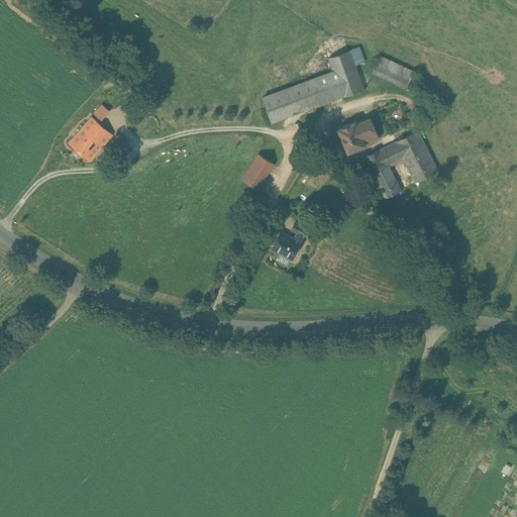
[(359,47),(328,58),(333,72),(310,80),(319,104),(342,96),(342,97),(365,90),(355,65),(365,62),(359,47)]
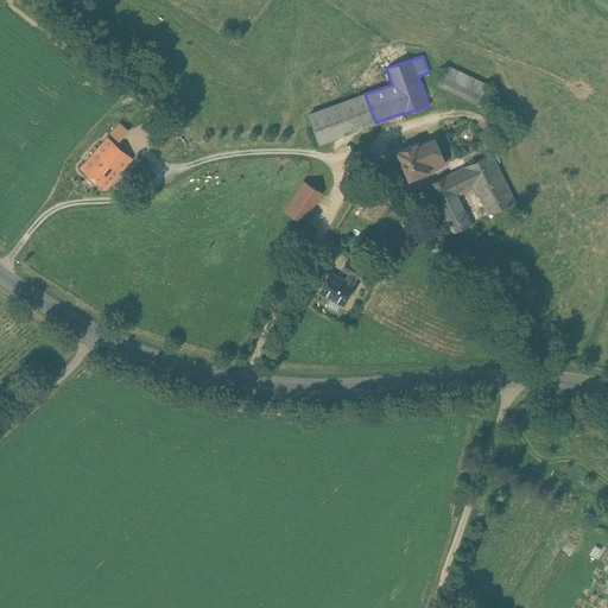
[(487,84),(448,65),(438,86),(477,105),(487,84)]
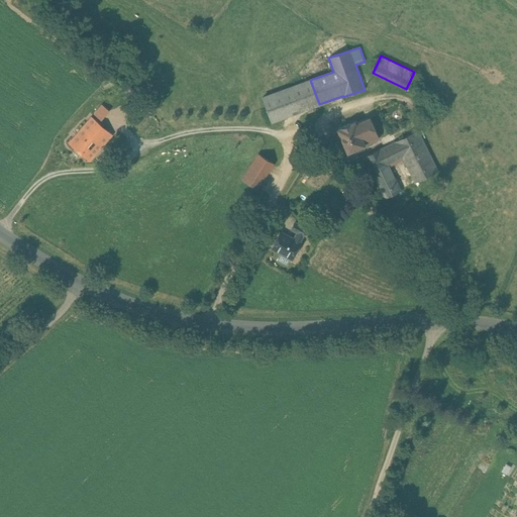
[(310,80),(263,97),(272,121),(319,104),(310,80)]
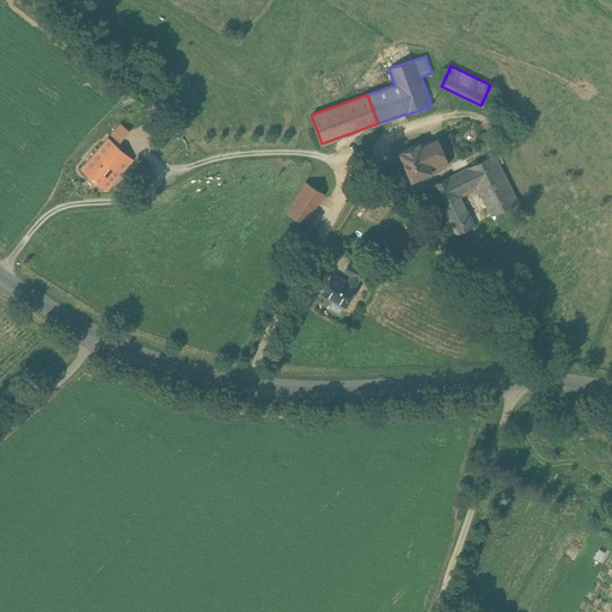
[(109,138),(83,169),(106,190),(133,159),(109,138)]
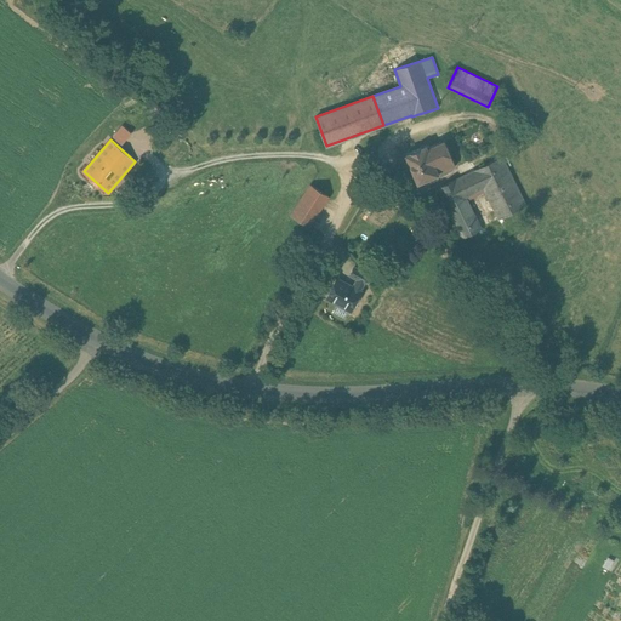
[(445,141),(429,147),(429,146),(426,147),(426,146),(406,155),(419,183),(427,180),(428,180),(431,181),(438,178),(439,175),(438,174),(456,166),(445,141)]
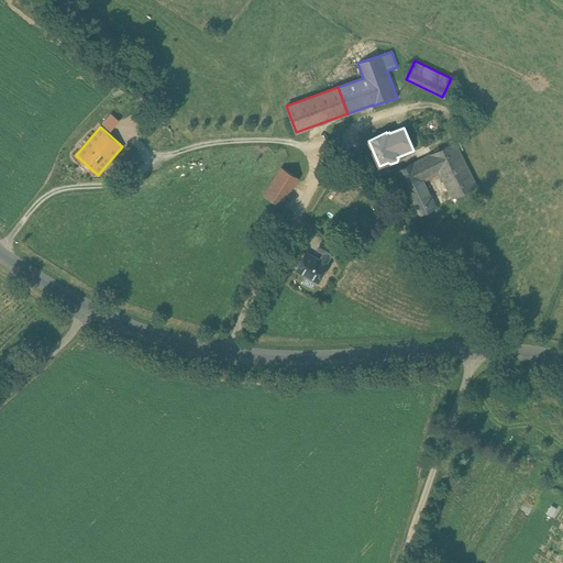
[(455,142),(397,170),(419,216),(437,207),(422,179),(438,170),(452,199),(477,186),(455,142)]
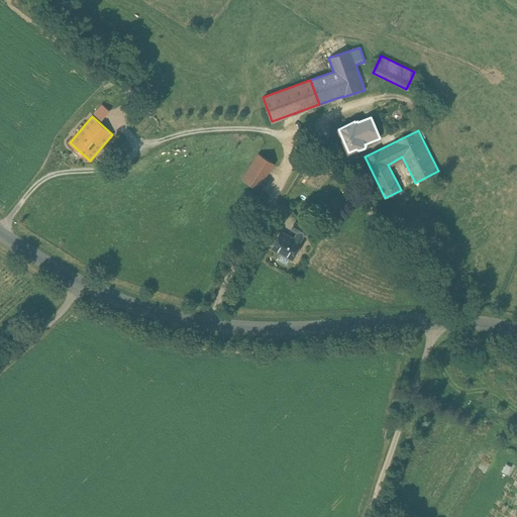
[(321,151),(317,148),(312,156),(316,159),(321,151)]
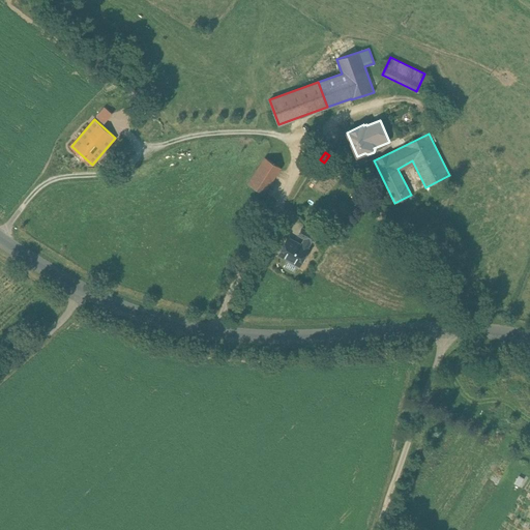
[(265,157),(248,183),(264,194),(281,168),(265,157)]
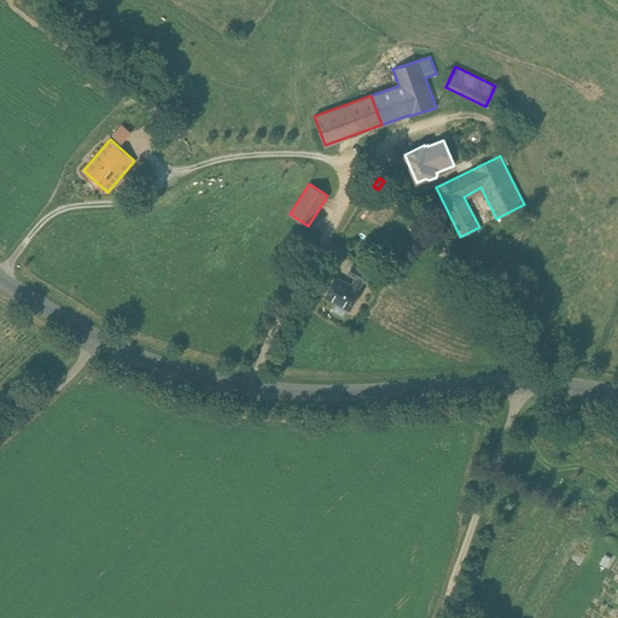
[(367,274),(353,267),(349,274),(356,278),(362,281),(363,281),(367,274)]
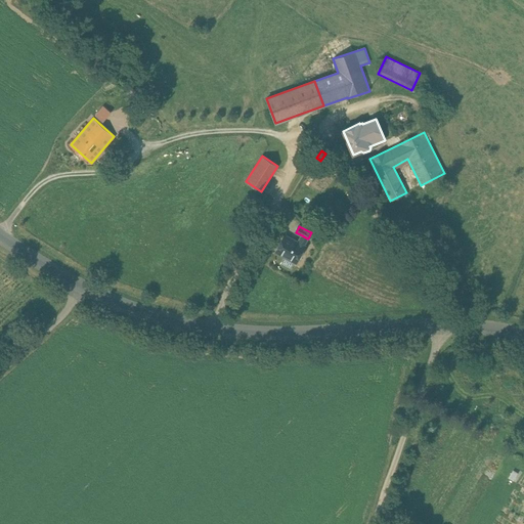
[(298,244),(285,236),(276,252),(296,262),(304,247),(303,247),(307,238),(302,235),(298,244)]
